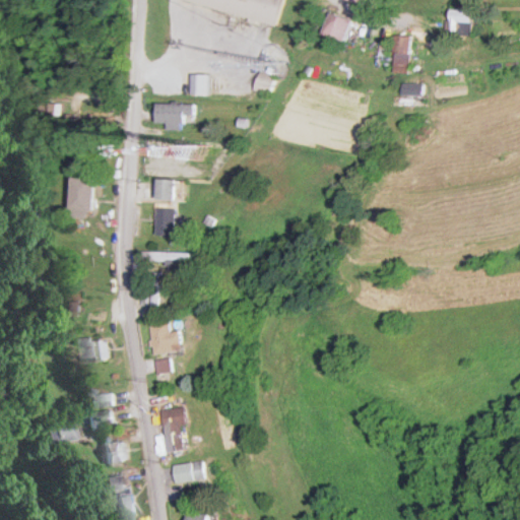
[(187,0),(280,22),(285,0),(187,0)]
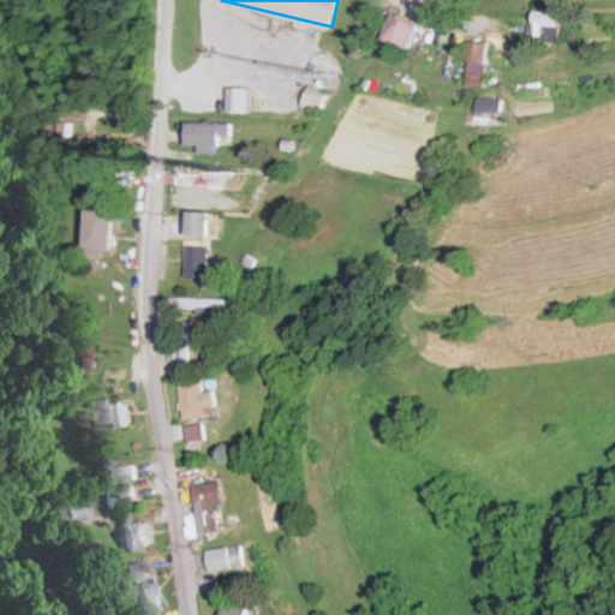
[(557,39),(557,10),(532,9),(531,39),(557,39)]
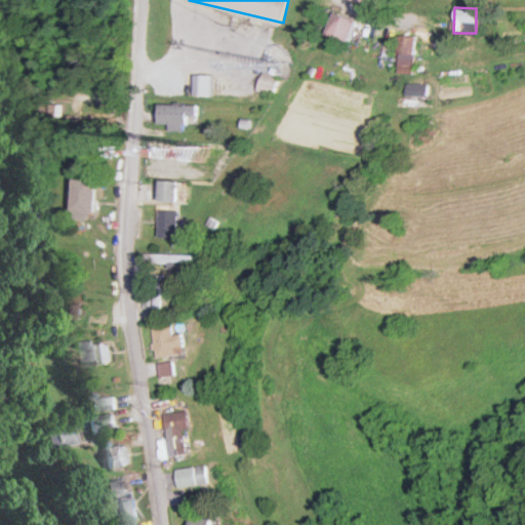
[(350,42),(357,21),(333,12),(326,34),(350,42)]
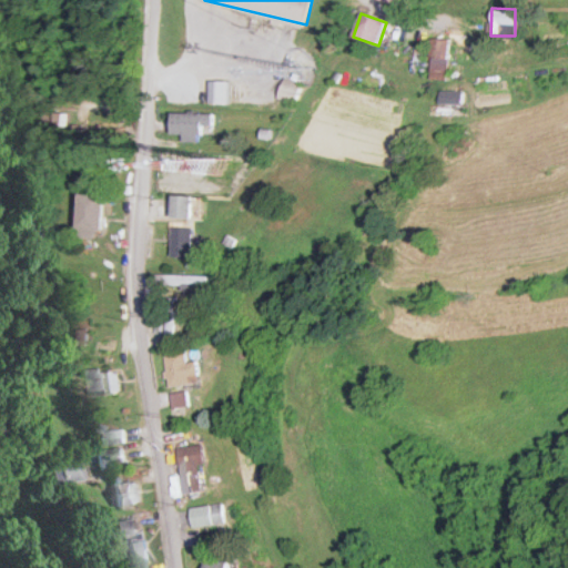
[(447,79),(447,38),(429,38),(429,79),(447,79)]
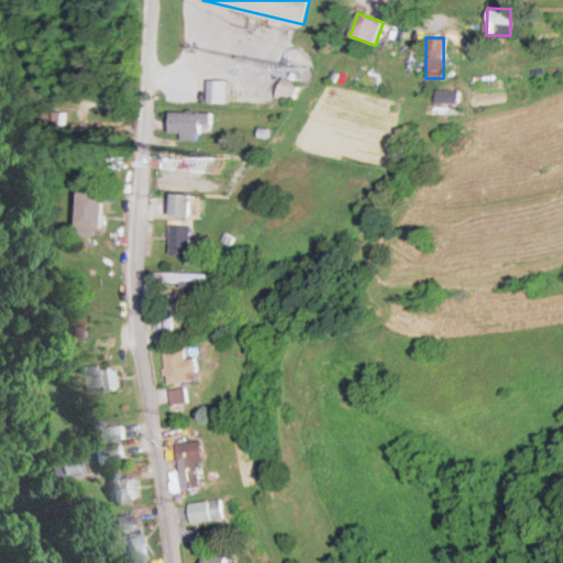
[(229,101),(228,80),(211,80),(211,101),(229,101)]
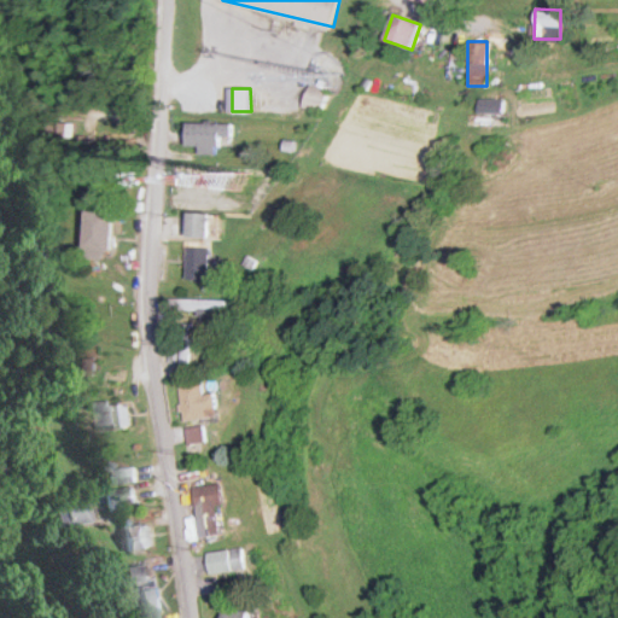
[(188,146),(233,146),(233,122),(188,122),(188,146)]
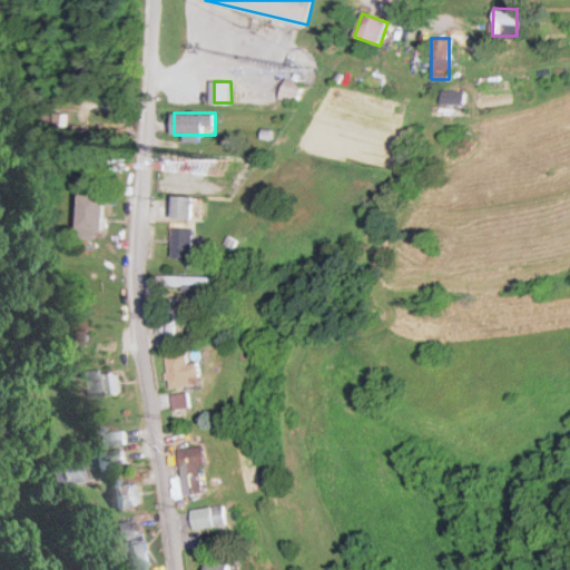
[(107,231),(107,192),(82,192),(82,231),(107,231)]
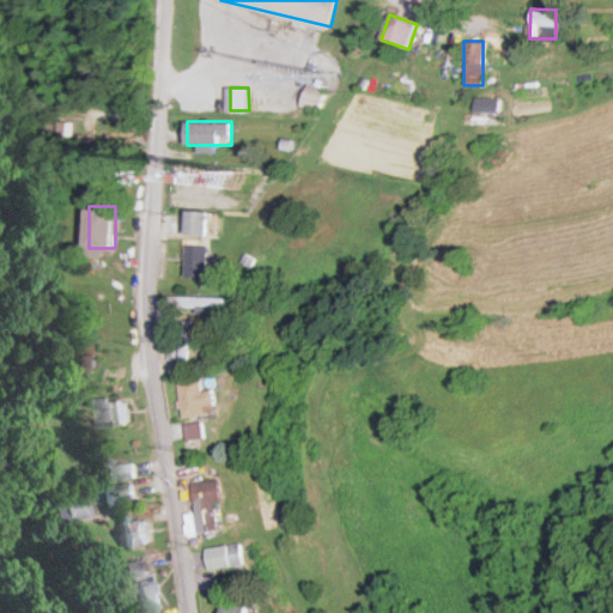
[(187,236),(208,236),(208,212),(187,211),(187,236)]
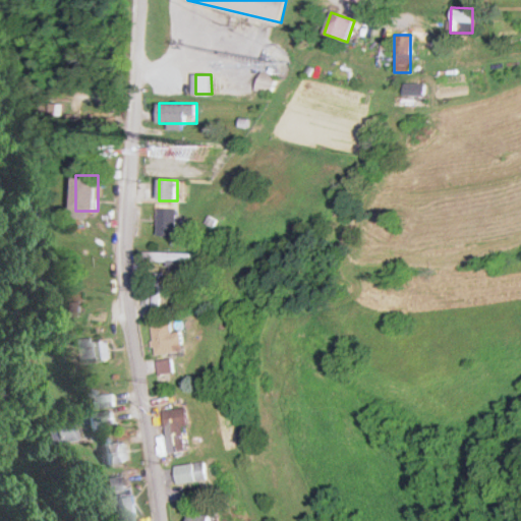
[(158,236),(176,236),(176,209),(158,209),(158,236)]
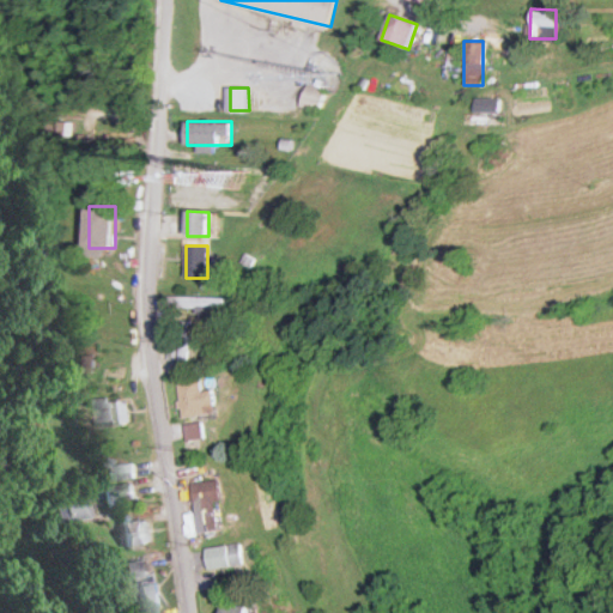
[(224,310),(224,297),(181,297),(181,310),(224,310)]
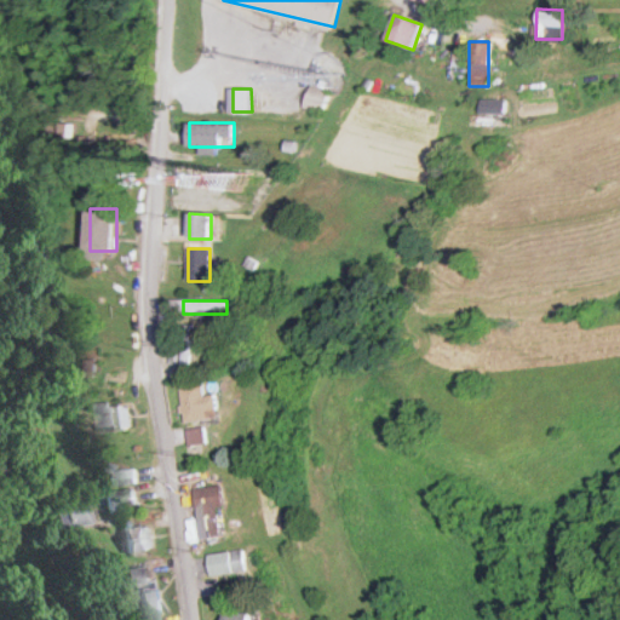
[(179,371),(195,371),(195,326),(179,326),(179,371)]
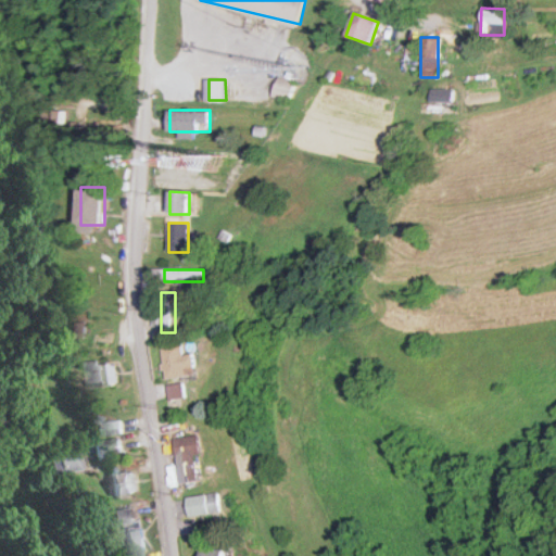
[(161,345),(166,380),(199,376),(196,354),(185,355),(184,342),(161,345)]
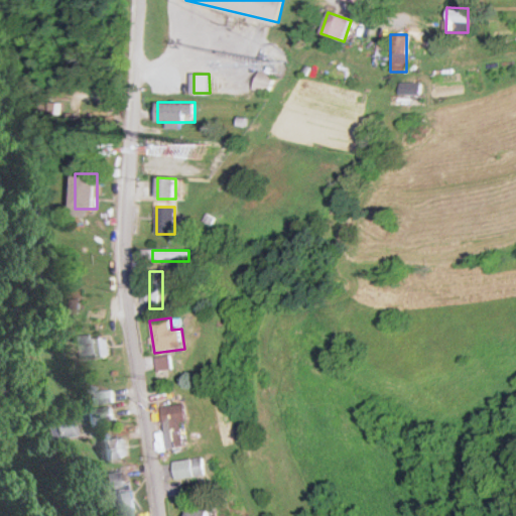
[(84,356),(100,356),(100,336),(84,336),(84,356)]
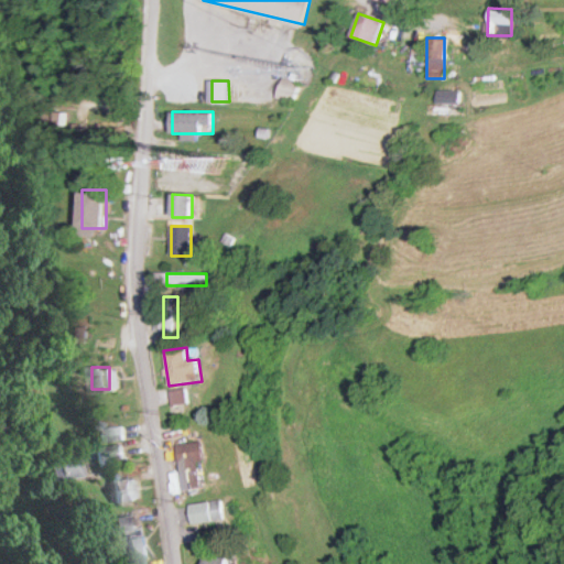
[(127,426),(101,426),(101,440),(127,440),(127,426)]
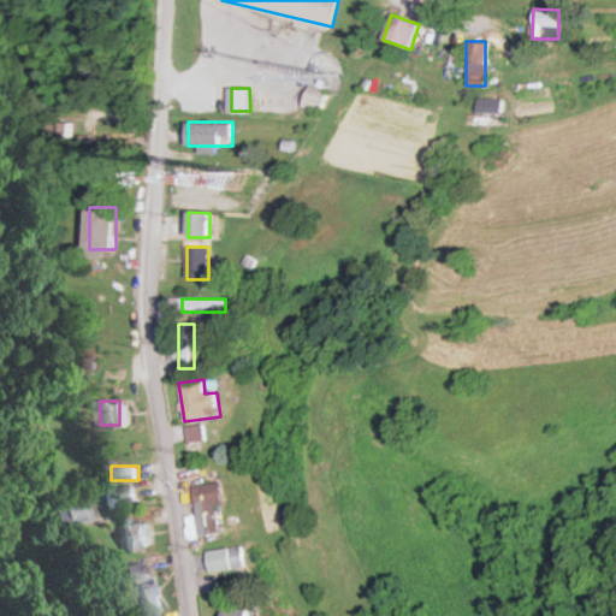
[(194,485),(197,533),(220,531),(218,504),(224,504),(221,483),(194,485)]
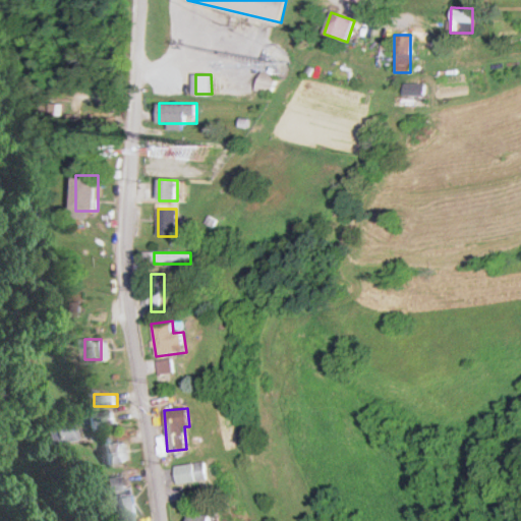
[(80,428),(116,428),(116,412),(80,412),(80,428)]
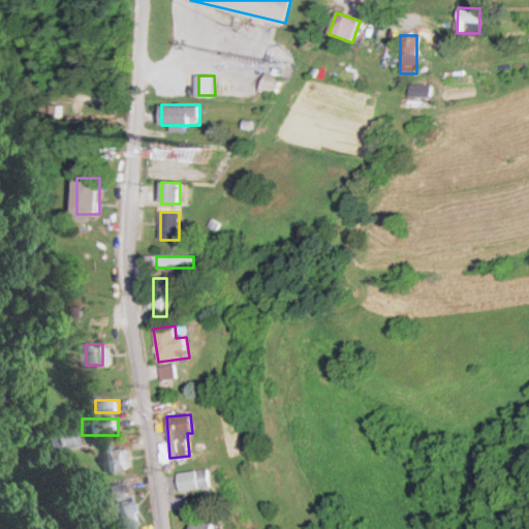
[(41,454),(74,445),(69,426),(37,434),(41,454)]
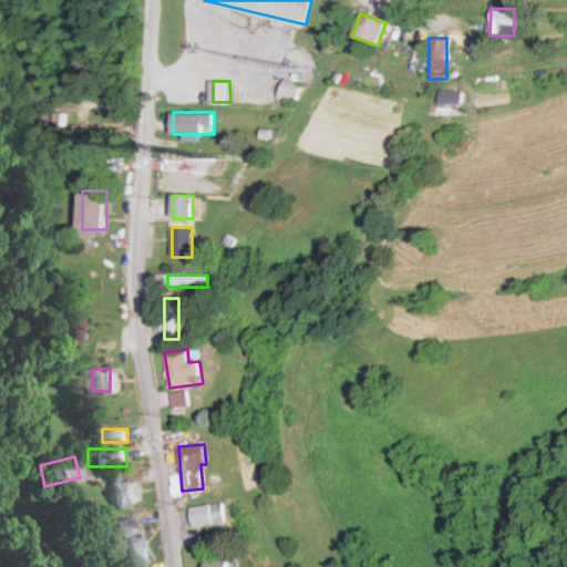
[(142,503),(138,476),(109,480),(111,506),(142,503)]
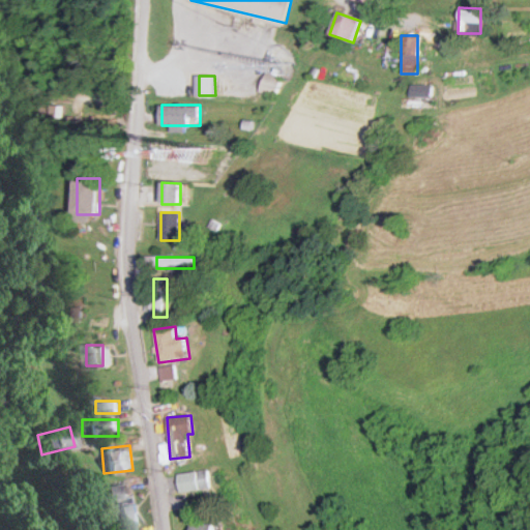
[(180,491),(212,487),(210,468),(178,472),(180,491)]
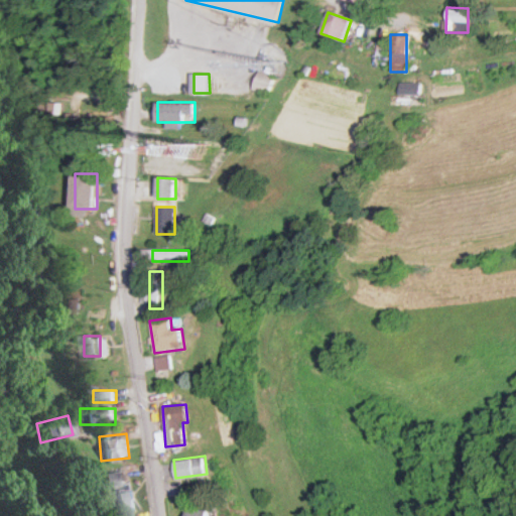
[(102,486),(128,486),(128,469),(102,469),(102,486)]
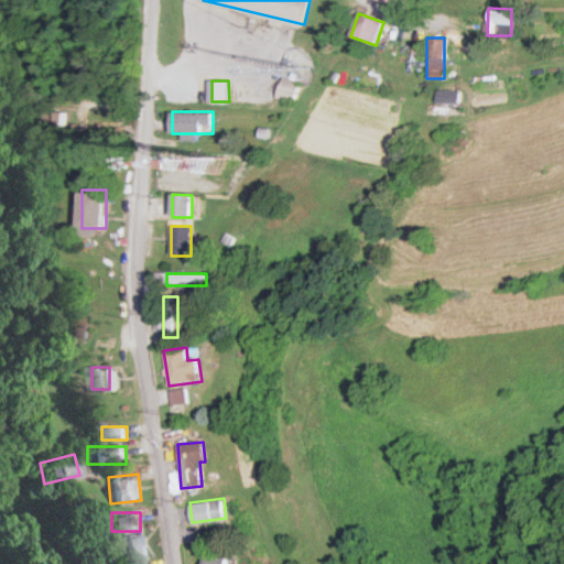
[(125,533),(125,563),(148,563),(148,533),(125,533)]
